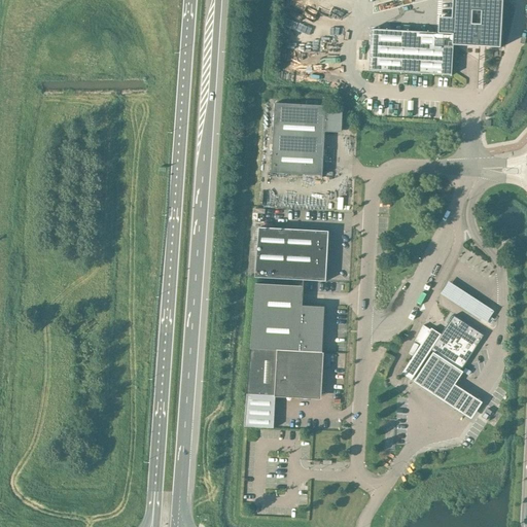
[(372,30),(369,71),(452,76),(454,49),(454,45),(471,46),(501,47),(501,40),(502,18),(500,18),(501,0),(453,0),(453,15),(455,15),(454,19),(440,18),(440,33),(372,30)]
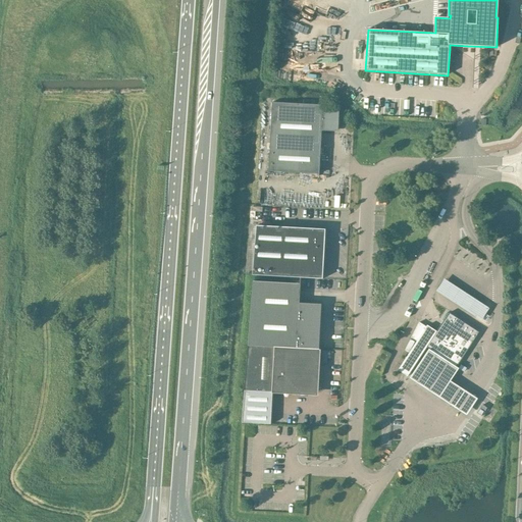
[(338,132),(338,128),(340,111),(323,110),(323,105),(272,102),(268,171),(319,174),(322,131),(338,132)]
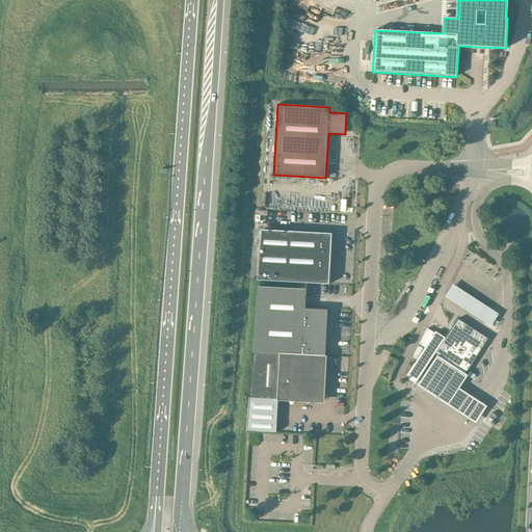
[(334,235),(335,234),(262,230),(258,281),(329,285),(329,272),(331,272),(333,271),(329,271),(331,235),(334,235)]
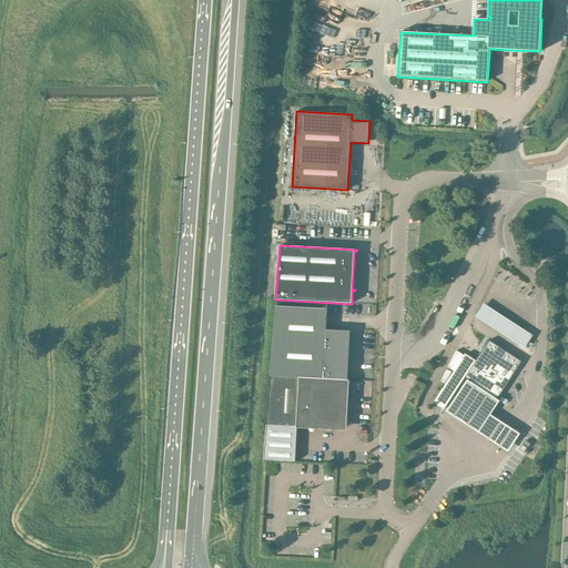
[(476,316),(518,344),(526,333),(527,331),(484,303),(476,316)]
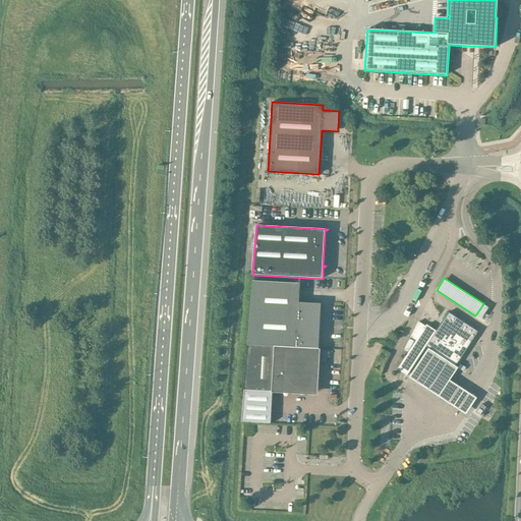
[(248,345),(319,349),(320,333),(321,320),(322,303),(299,302),(300,283),(299,283),(253,281),(248,345)]
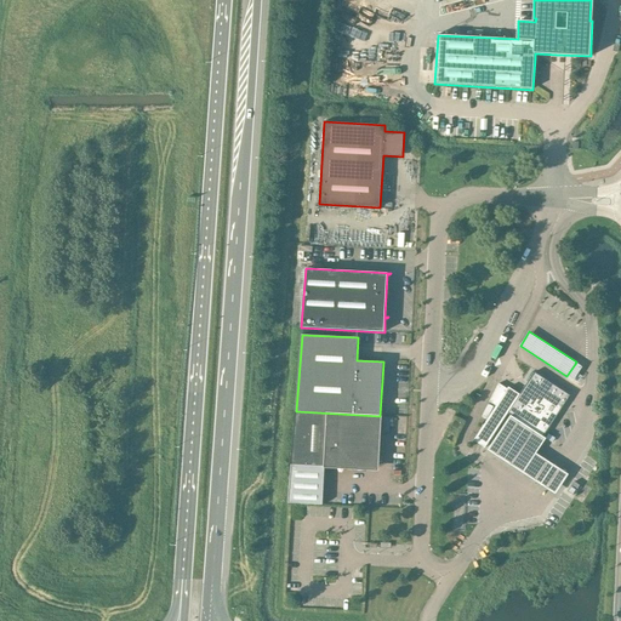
[(573,380),(581,368),(575,364),(567,376),(573,380)]
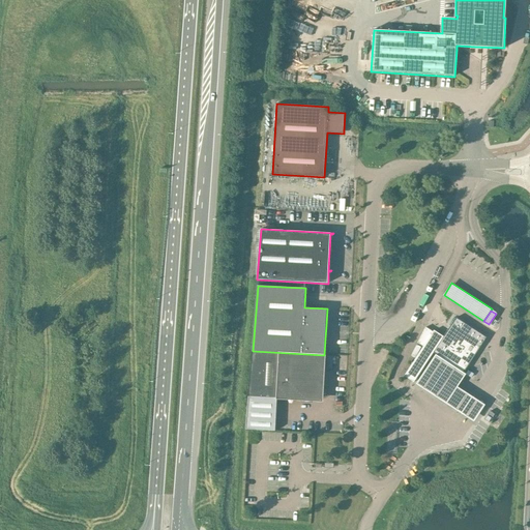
[(444,336),(434,352),(438,355),(437,357),(463,374),(479,348),(487,337),(455,318),(443,336),(444,336)]
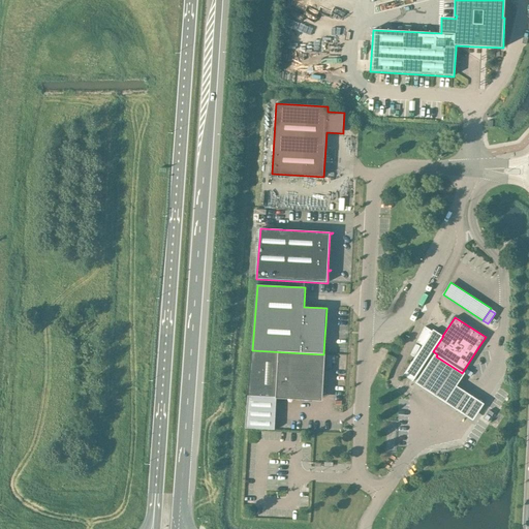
[(423,345),(403,375),(408,378),(413,381),(433,351),(443,336),(442,336),(438,333),(433,330),(432,332),(425,327),(416,341),(423,345)]
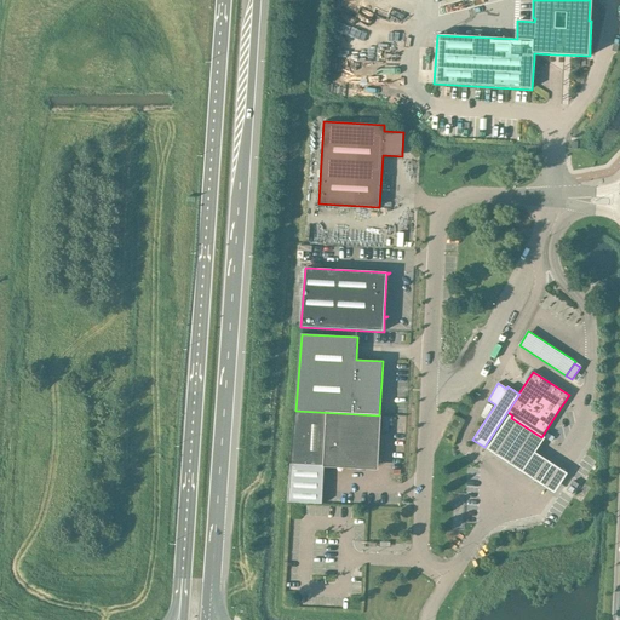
[(382,415),(379,415),(296,411),(288,503),(322,504),(325,465),(337,466),(337,465),(375,468),(377,449),(375,446),(375,441),(377,437),(378,420),(380,420),(382,415)]
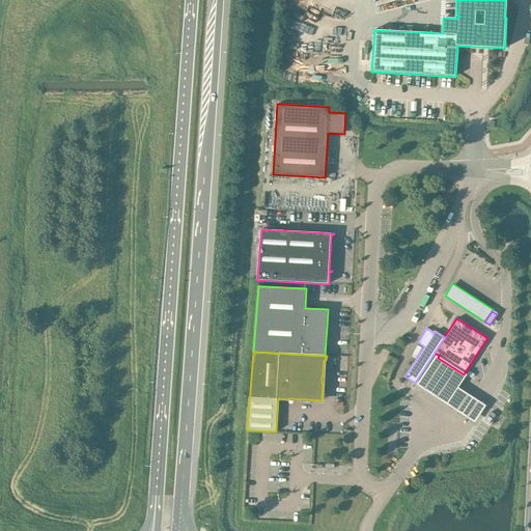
[(477,425),(488,407),(483,403),(460,388),(468,378),(464,374),(438,358),(419,387),(471,421),(477,425)]
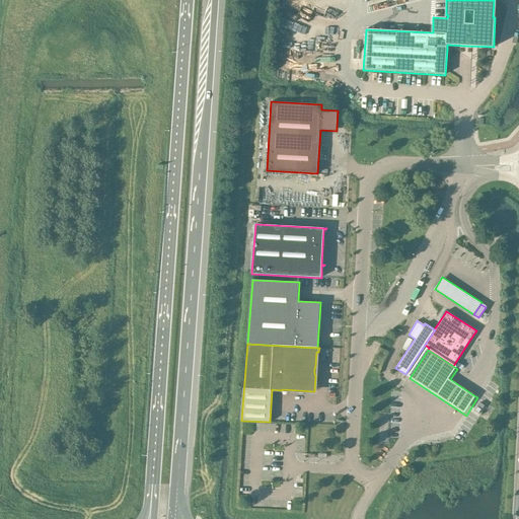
[(382,359),(385,354),(380,351),(377,356),(382,359)]
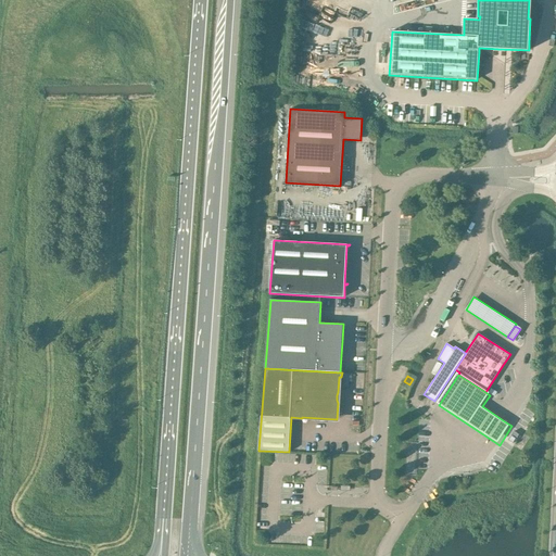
[(514,431),(508,440),(513,443),(518,434),(514,431)]
